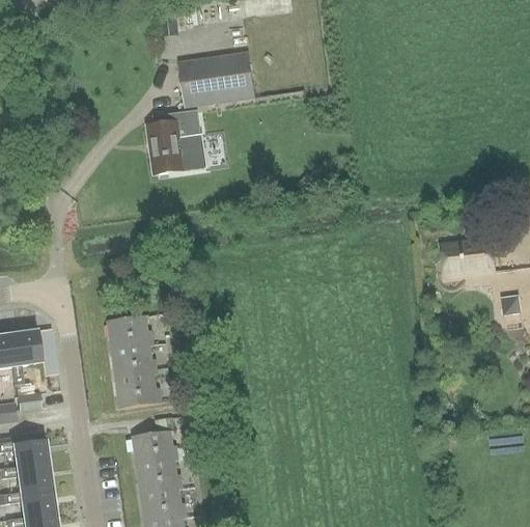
[(177,33),(174,5),(158,7),(161,35),(177,33)]
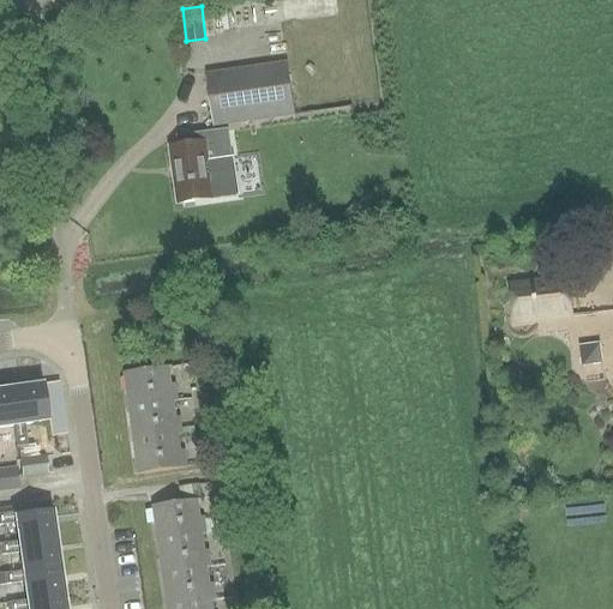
[(205,68),(214,124),(295,112),(287,58),(205,68)]
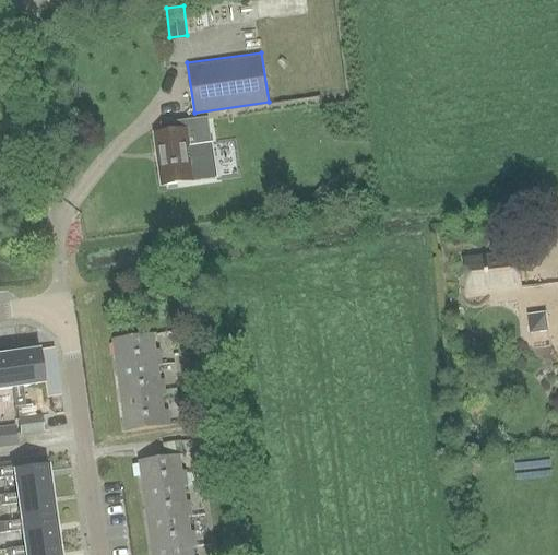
[(157,132),(165,185),(217,177),(209,117),(170,122),(171,130),(157,132)]
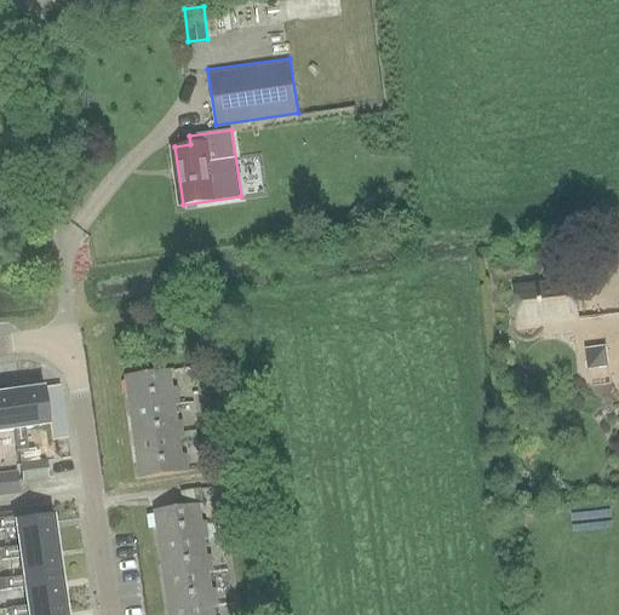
[(521,321),(575,315),(572,281),(516,287),(521,321)]
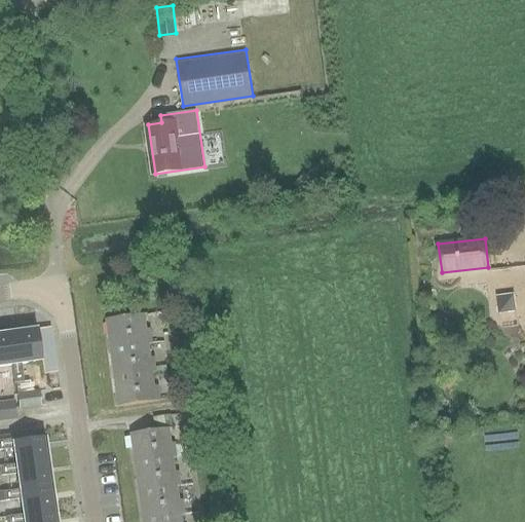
[(516,308),(514,291),(495,293),(498,311),(516,308)]
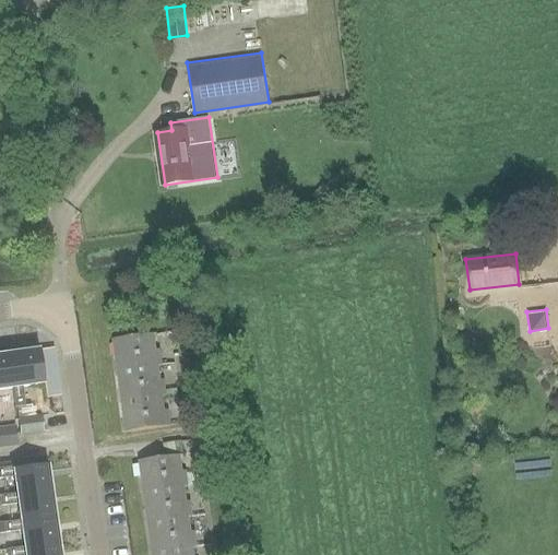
[(118,370),(158,365),(162,363),(159,347),(155,349),(153,331),(114,337),(118,370)]
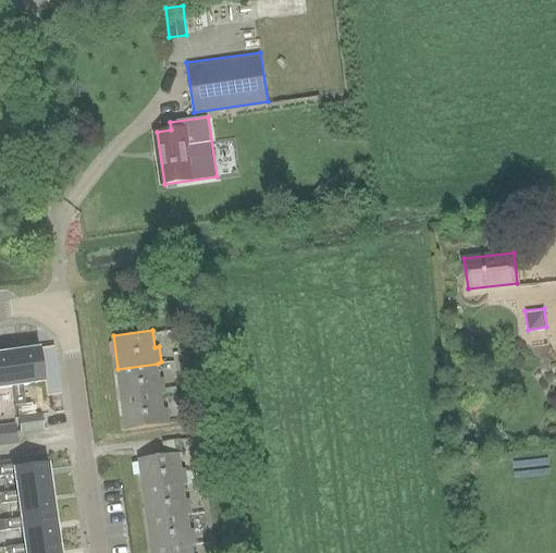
[(8,352),(12,384),(15,404),(25,403),(22,382),(44,380),(39,347),(8,352)]
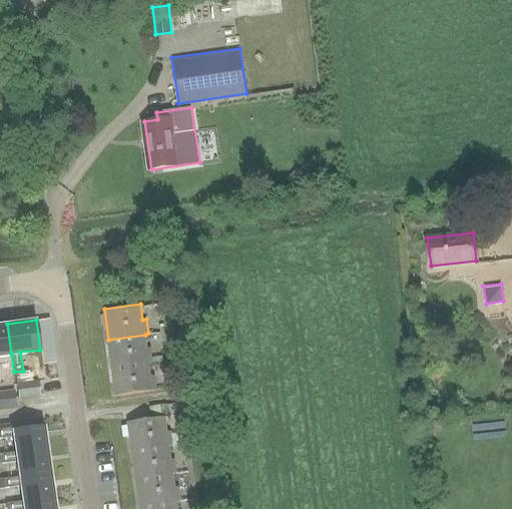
[(0,356),(11,354),(7,324),(0,324),(0,356)]
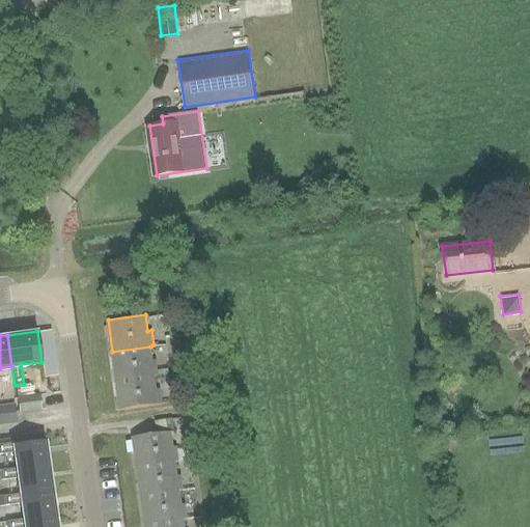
[(151,359),(150,347),(112,352),(116,380),(154,373),(158,373),(156,359),(151,359)]
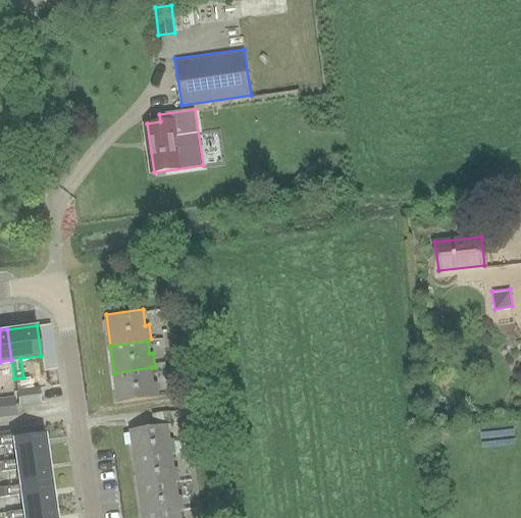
[(151,367),(114,373),(118,401),(158,396),(156,380),(153,381),(151,367)]
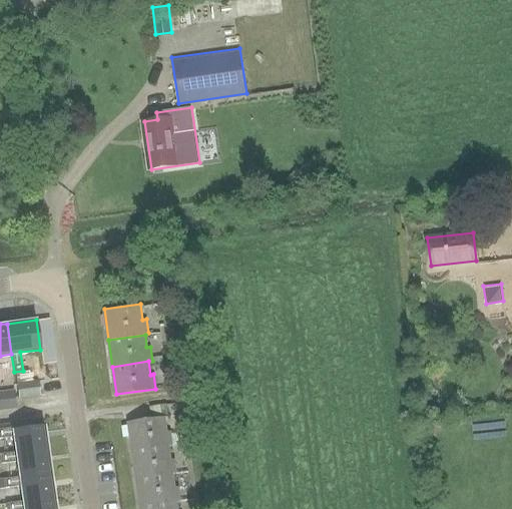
[(37,377),(16,380),(18,396),(39,394),(37,377)]
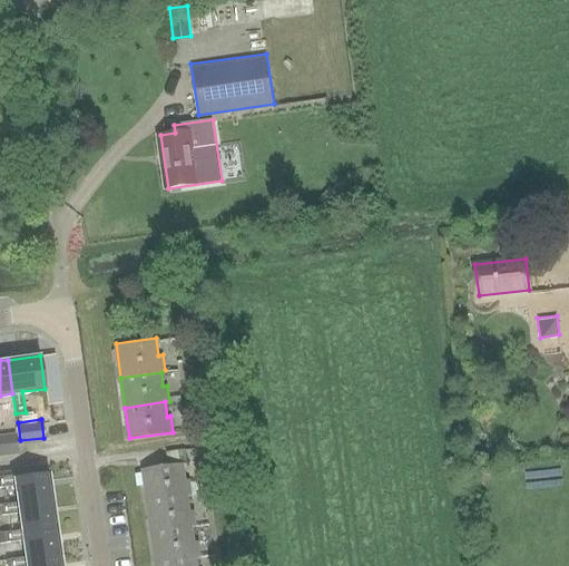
[(15,430),(0,432),(0,454),(17,451),(15,430)]
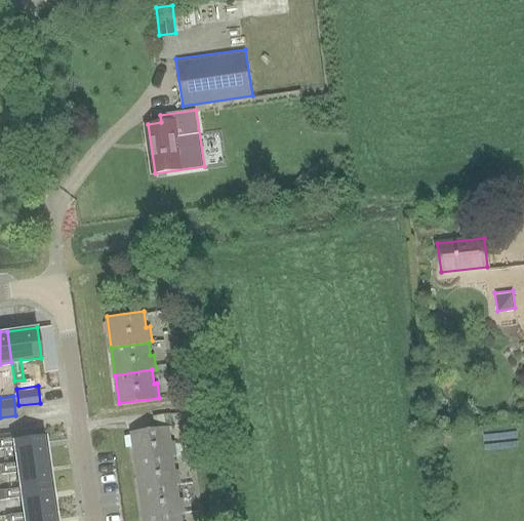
[(135,461),(172,455),(175,454),(173,440),(170,440),(168,426),(131,431),(135,461)]
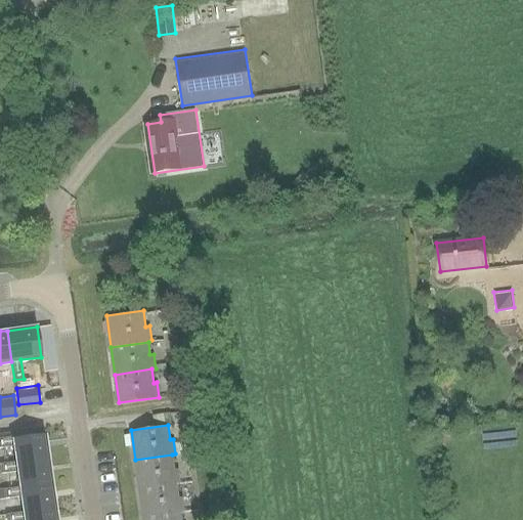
[(0,446),(12,445),(14,460),(47,456),(44,434),(11,438),(11,435),(0,436),(0,446)]
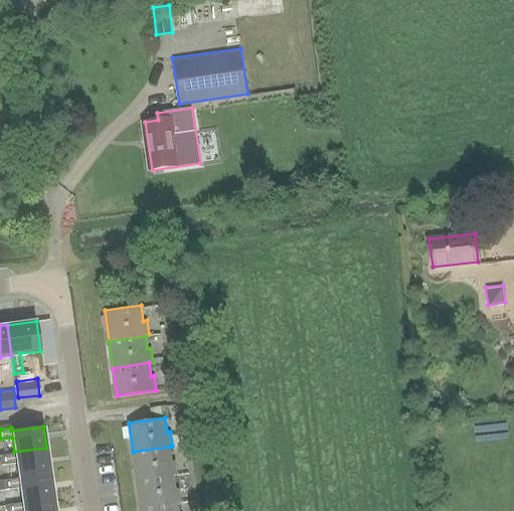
[(171,460),(169,447),(133,452),(137,479),(173,474),(177,474),(175,460),(171,460)]
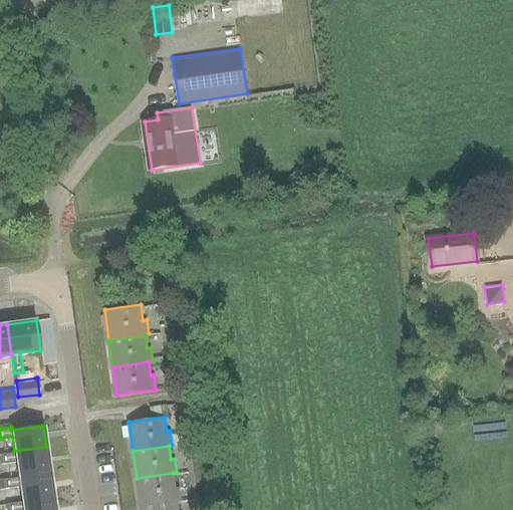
[(14,451),(0,453),(0,458),(1,463),(14,461),(17,476),(50,471),(46,447),(14,451)]
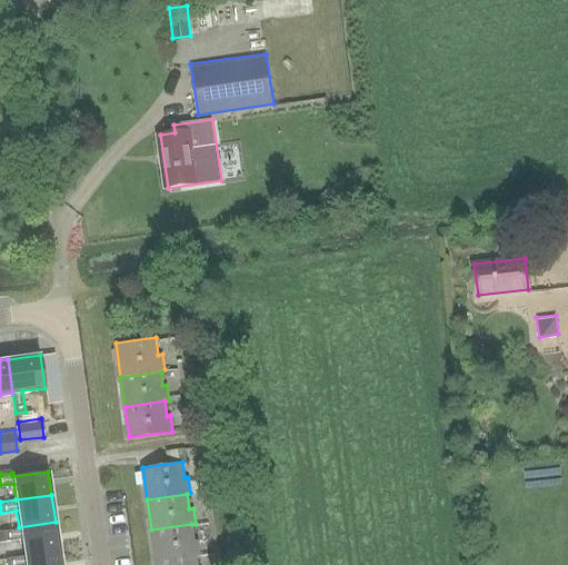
[(0,541),(22,537),(25,554),(59,549),(56,522),(19,527),(0,529),(0,541)]
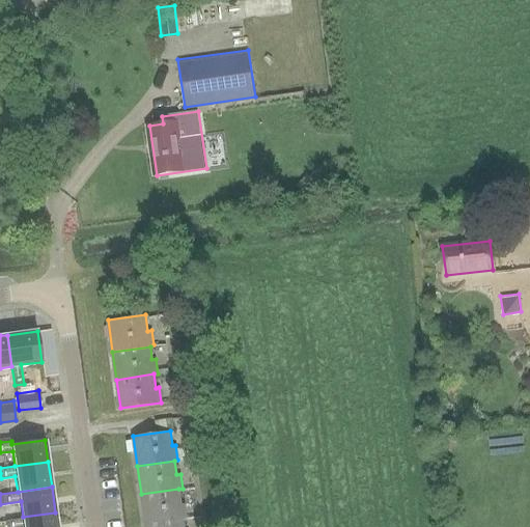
[(145,523),(183,518),(186,517),(184,502),(180,502),(178,489),(141,494),(145,523)]
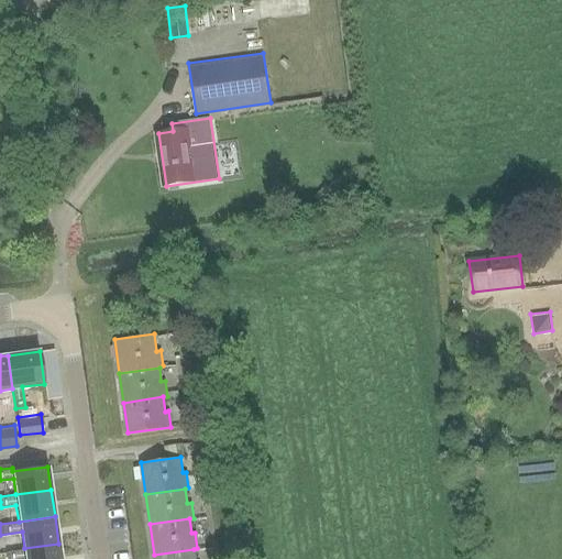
[(25,558),(61,558),(58,544),(24,548),(7,551),(8,558),(22,558),(25,558)]
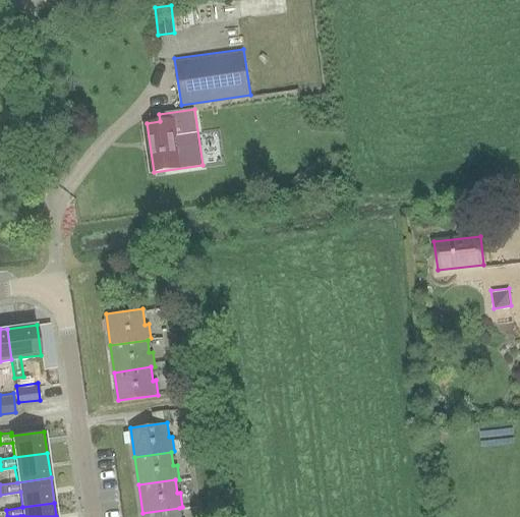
[(180,516),(179,508),(142,513),(142,516),(180,516)]
